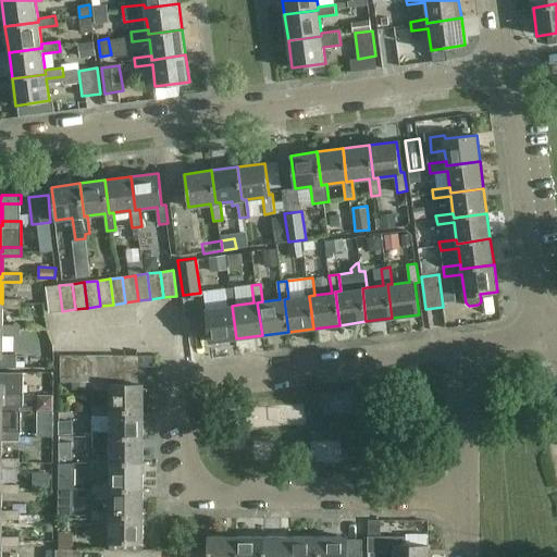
[(46,287),(49,312),(62,311),(59,285),(46,287)]
